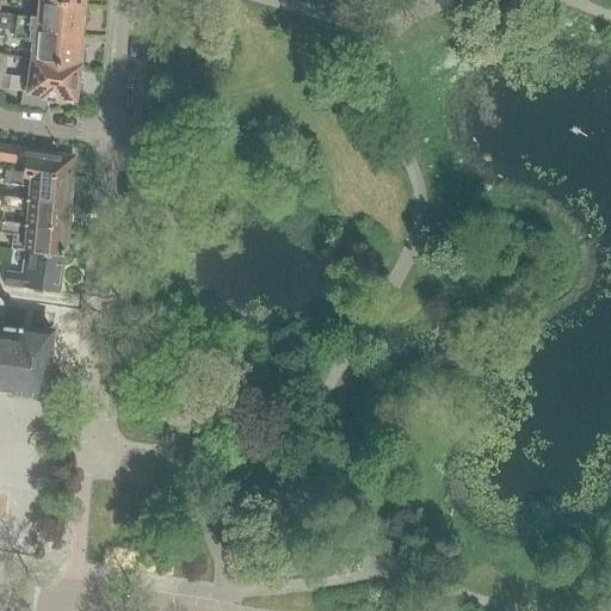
[(86,7),(36,0),(35,18),(18,16),(17,28),(84,37),(84,35),(80,35),(80,28),(82,28),(85,28),(86,7)]
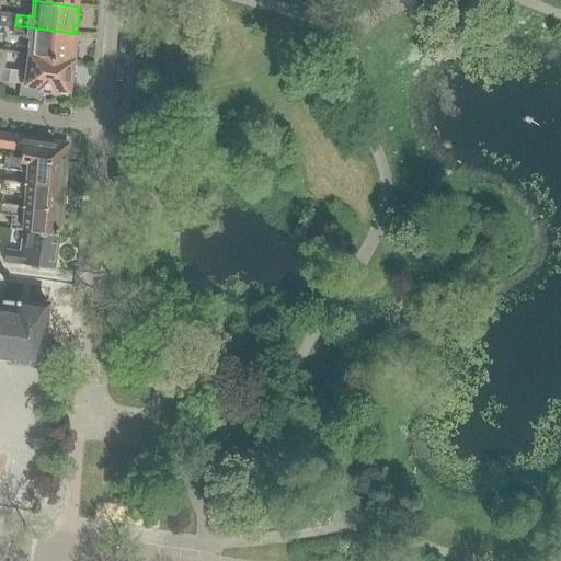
[(0,25),(15,29),(15,25),(16,14),(0,12),(0,25)]
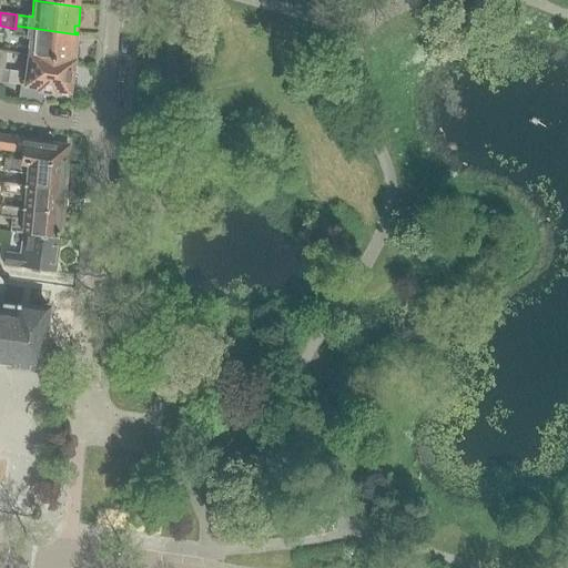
[(27,52),(27,56),(75,62),(78,43),(74,42),(73,42),(74,36),(78,36),(78,34),(16,26),(16,29),(14,34),(30,38),(29,52),(27,52)]
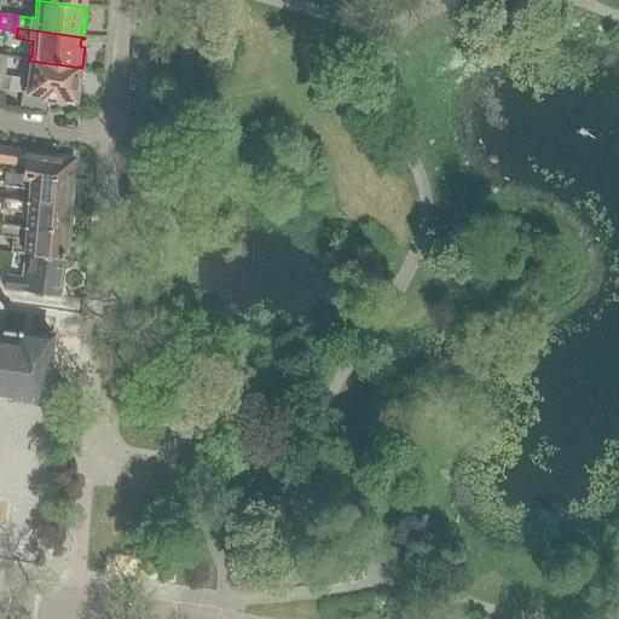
[(0,56),(0,91),(0,92),(1,90),(41,96),(40,99),(63,103),(63,102),(77,104),(84,68),(82,68),(29,61),(25,80),(10,77),(10,79),(3,77),(6,57),(0,56)]
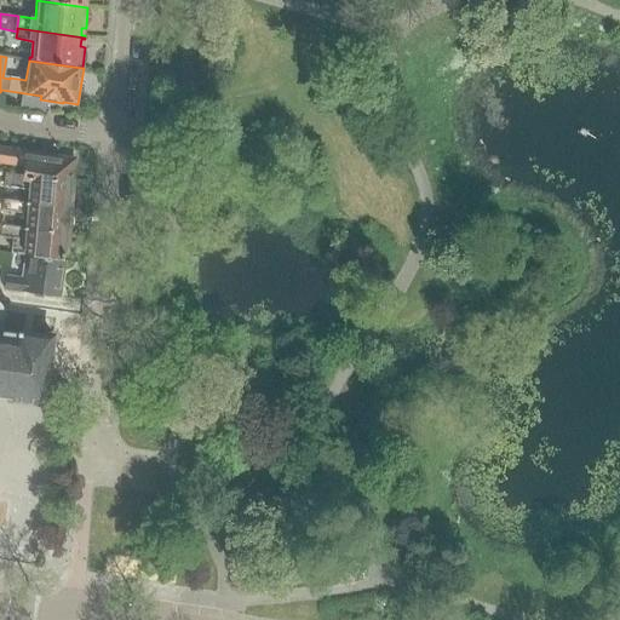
[(17,172),(17,174),(68,183),(70,183),(73,156),(69,155),(69,159),(62,158),(62,160),(0,150),(0,164),(23,167),(22,173),(17,172)]
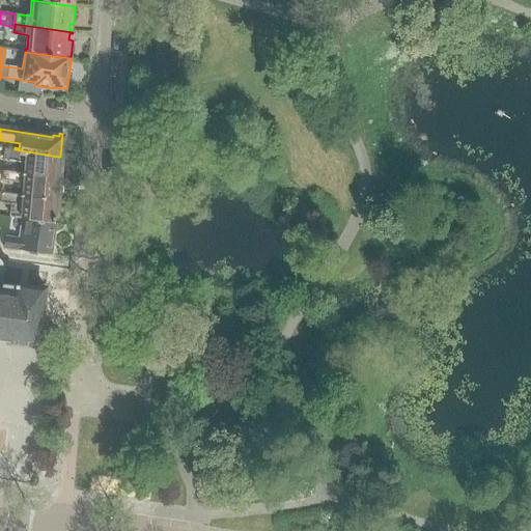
[(15,149),(4,148),(3,155),(2,159),(25,162),(24,172),(24,173),(56,178),(58,178),(59,173),(61,173),(62,164),(60,162),(58,162),(58,157),(15,149)]
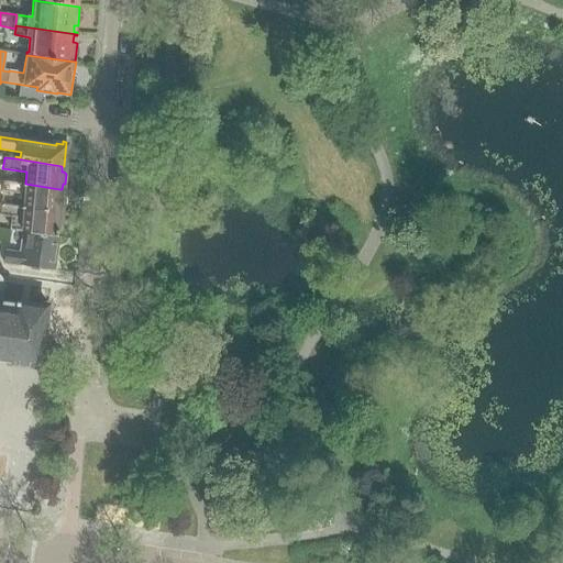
[(24,194),(23,207),(23,208),(57,213),(57,212),(61,213),(61,207),(63,207),(64,197),(62,195),(59,195),(59,189),(25,184),(25,183),(3,180),(1,190),(24,194)]
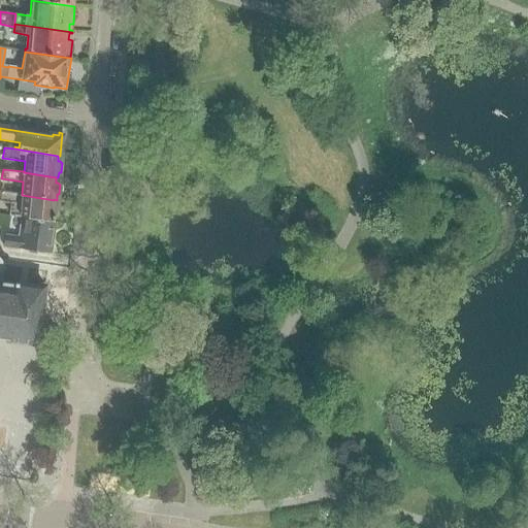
[(55,216),(58,216),(58,207),(56,204),(54,204),(54,200),(22,195),(22,194),(1,190),(1,191),(0,197),(0,199),(0,200),(10,203),(8,216),(21,217),(55,222),(55,216)]
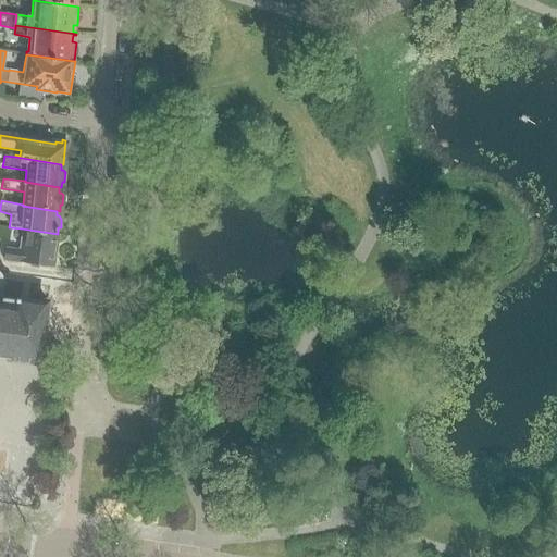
[(52,268),(58,234),(22,229),(19,248),(5,247),(3,260),(52,268)]
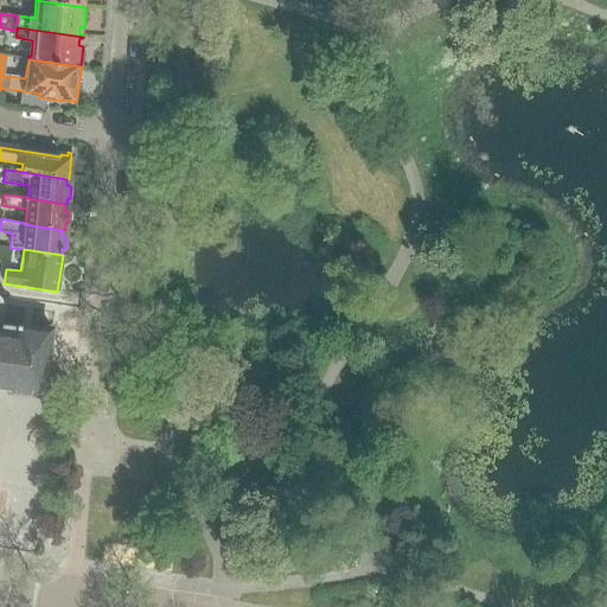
[(16,324),(14,333),(0,330),(0,384),(11,387),(10,390),(27,393),(29,389),(34,390),(42,391),(52,323),(51,326),(51,328),(16,324)]
